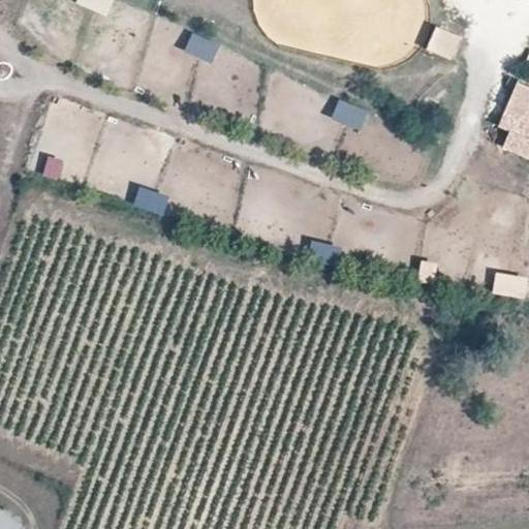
[(110,18),(116,0),(79,0),(76,5),(110,18)]
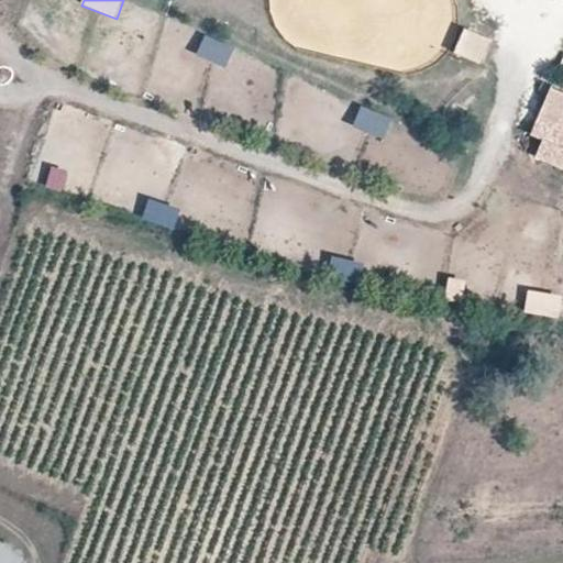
[(465,29),(455,54),(483,65),(493,39),(465,29)]
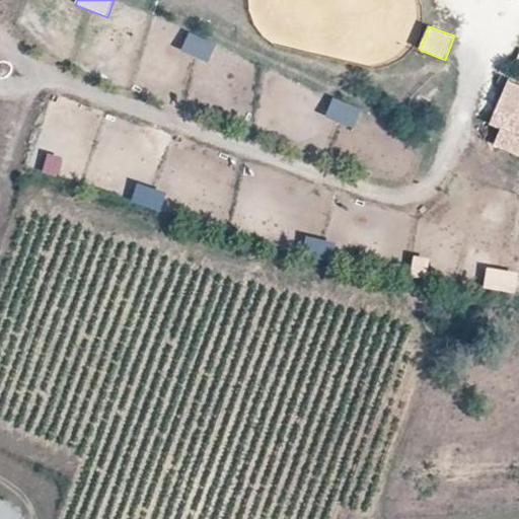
[(183,51),(211,61),(218,43),(190,32),(183,51)]
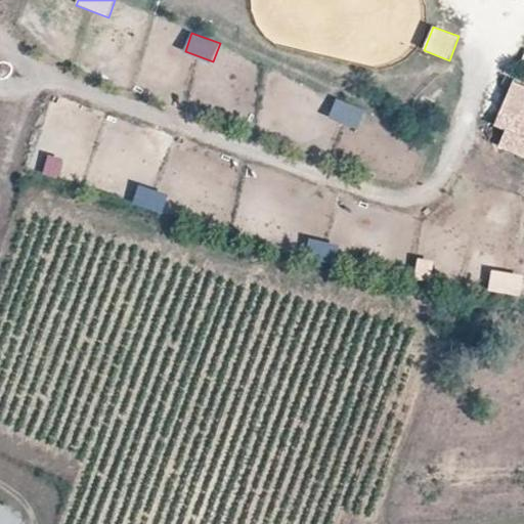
[(523,86),(513,81),(494,125),(506,129),(498,146),(523,157),(523,86)]
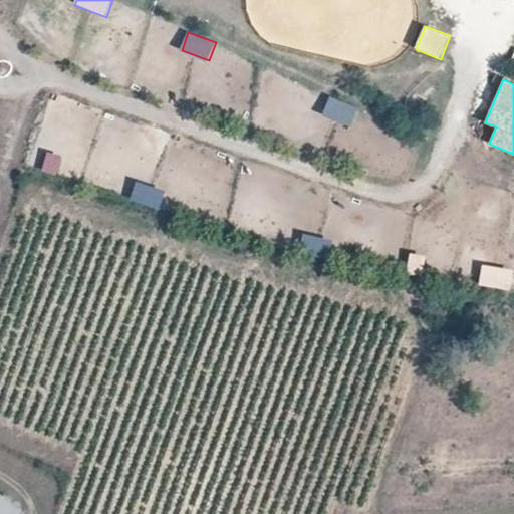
[(352,127),(360,109),(331,96),(323,114),(352,127)]
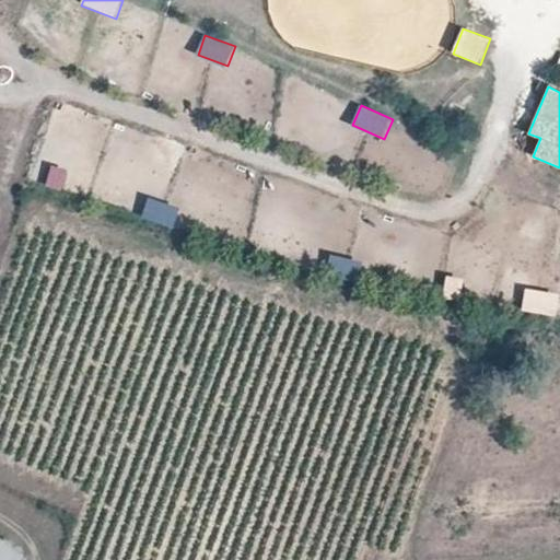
[(51,165),(46,186),(62,190),(68,170),(51,165)]
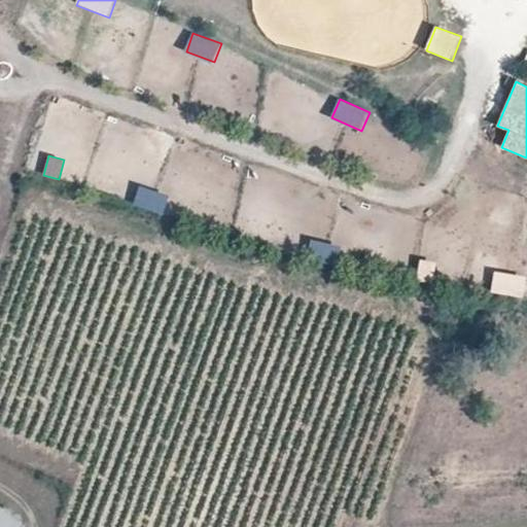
[(141,186),(134,207),(165,216),(171,197),(141,186)]
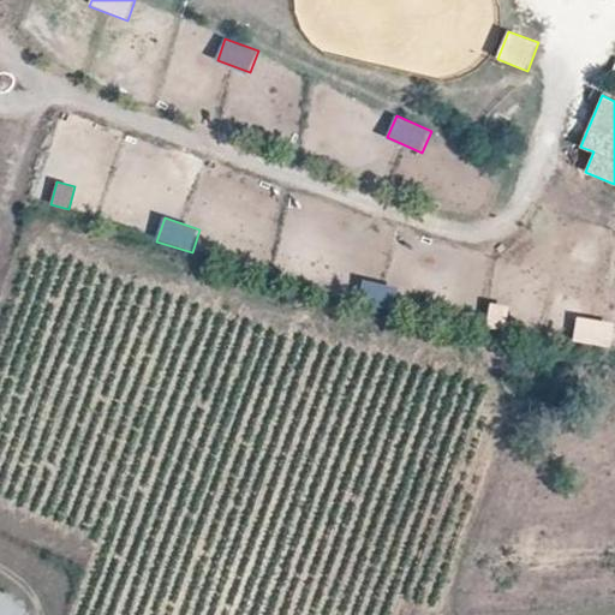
[(363,280),(358,304),(396,311),(401,287),(363,280)]
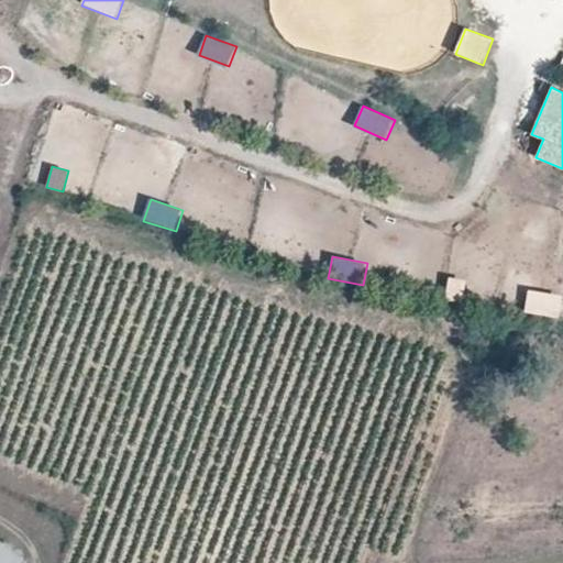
[(451,277),(445,299),(464,305),(470,282),(451,277)]
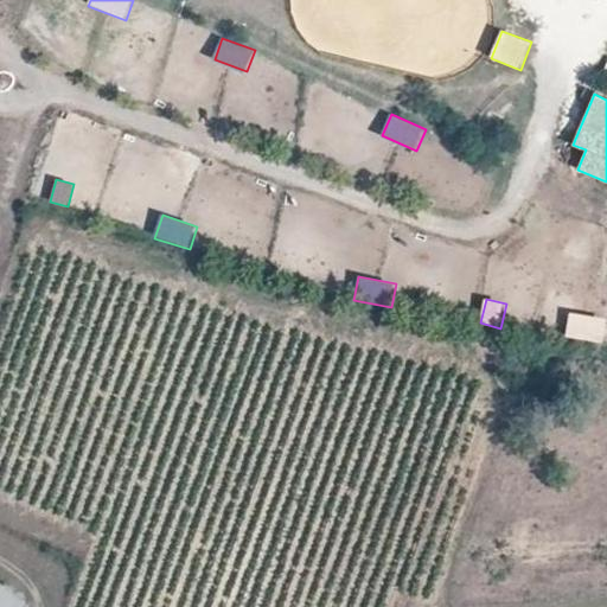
[(604,344),(606,326),(606,318),(572,312),(567,337),(604,344)]
